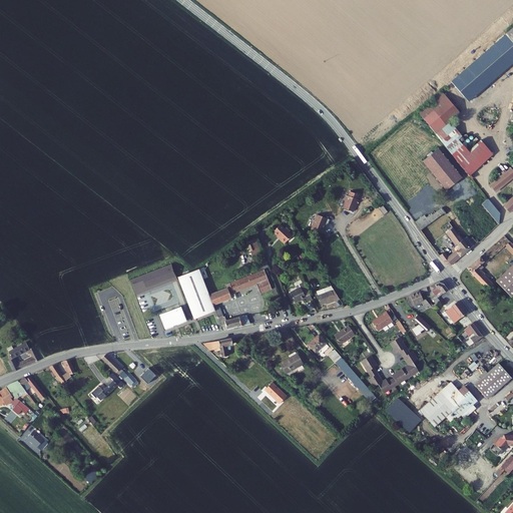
[(512,24),(504,31),(512,42),(512,24)]
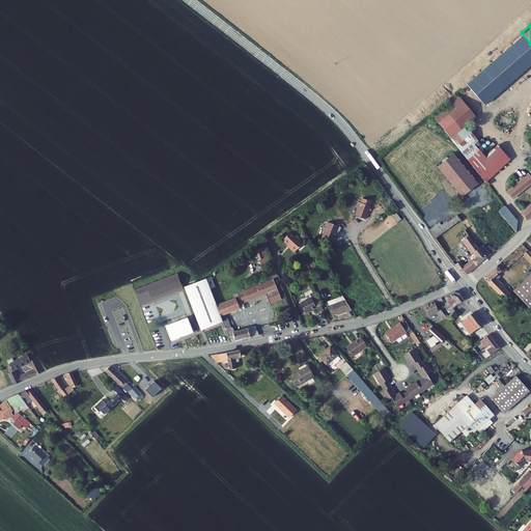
[(457,94),(431,114),(451,138),(465,127),(476,117),(457,94)]
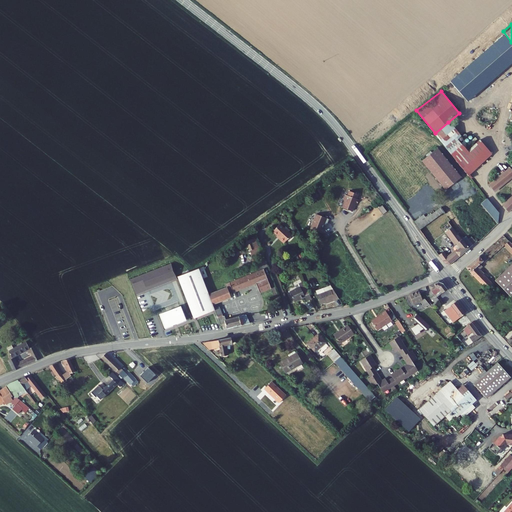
[(448,122),(435,133),(434,134),(446,148),(457,139),(460,137),(448,122)]
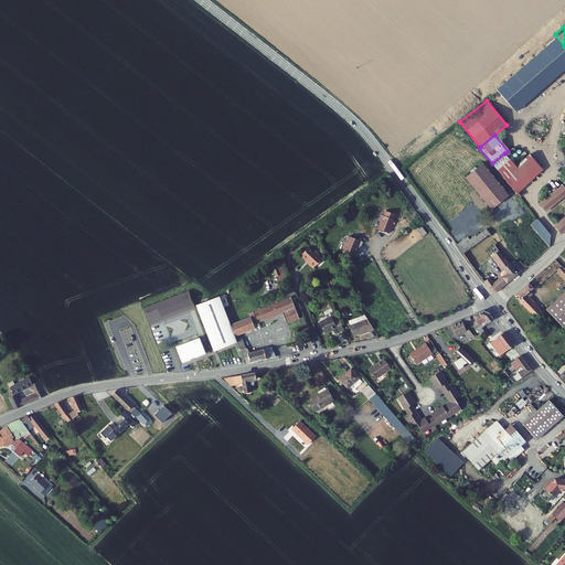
[(535,162),(537,160),(534,157),(531,153),(530,155),(528,152),(516,162),(512,157),(509,159),(504,153),(492,163),(520,198),(533,187),(523,174),(537,163),(535,162)]
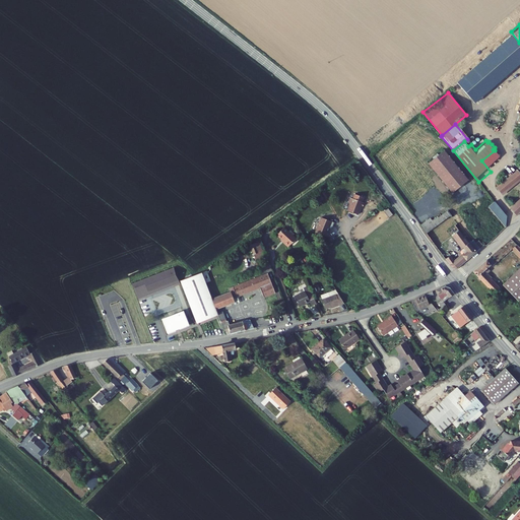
[(428,164),(452,194),(460,187),(469,180),(445,150),(428,164)]
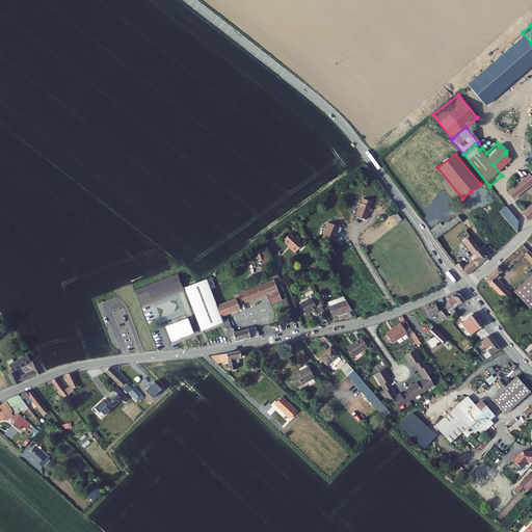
[(531,176),(530,175),(507,194),(513,201),(531,184),(531,176)]
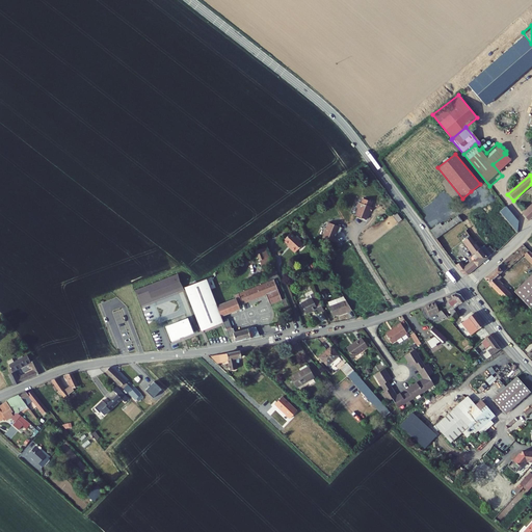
[(374,209),(372,208),(373,204),(363,200),(361,205),(358,204),(356,209),(360,212),(357,218),(367,221),(370,213),(372,214),(374,209)]
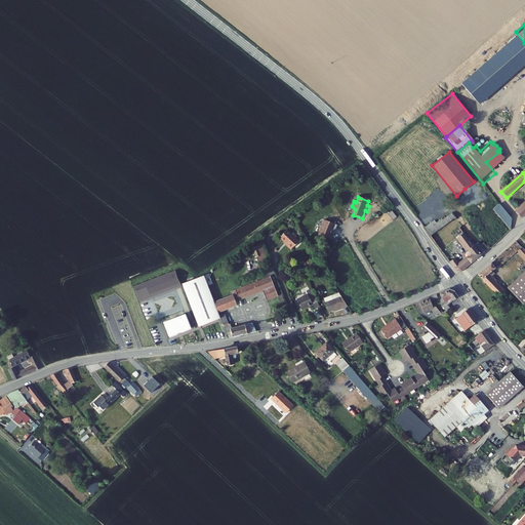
[(521,218),(524,213),(524,202),(516,211),(521,218)]
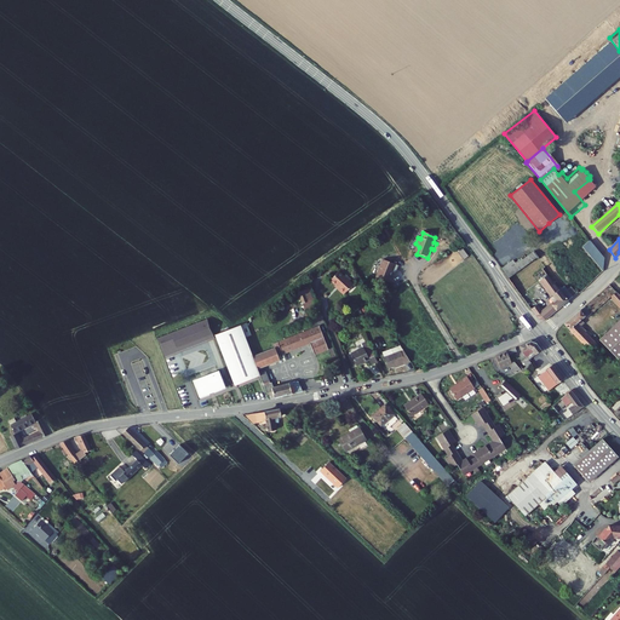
[(603,271),(603,270),(610,264),(604,258),(590,240),(583,246),(603,271)]
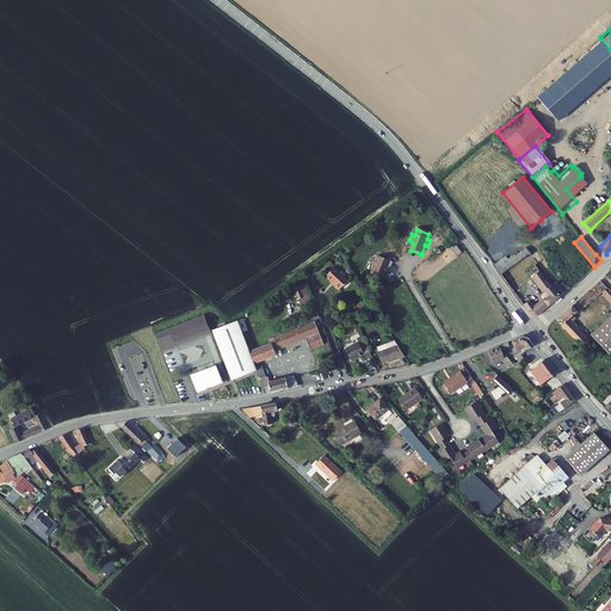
[(456,245),(450,248),(455,257),(462,252),(456,245)]
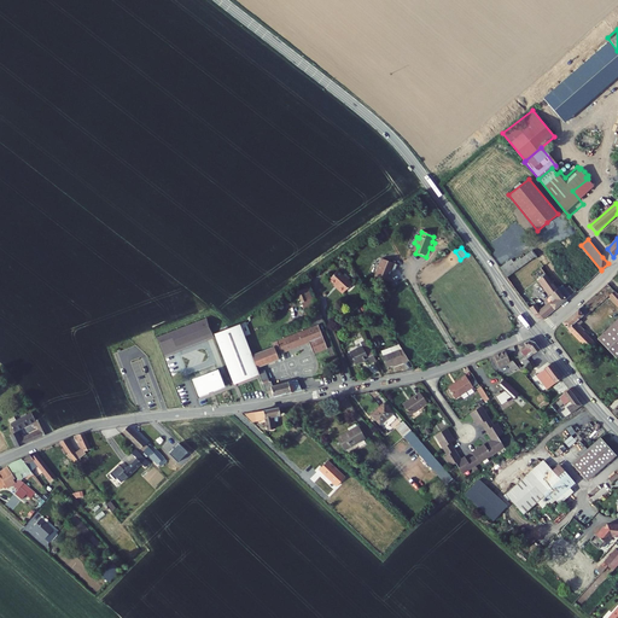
[(554,309),(575,292),(577,292),(579,292),(583,287),(576,279),(567,287),(563,281),(559,285),(555,281),(552,285),(540,270),(542,269),(537,261),(536,262),(529,252),(502,272),(536,319),(543,319),(549,314),(544,308),(541,310),(528,293),(532,291),(530,287),(538,281),(554,301),(549,304),(554,309)]
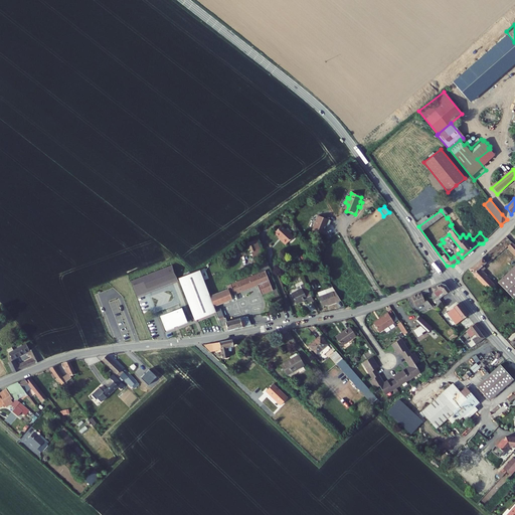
[(326,234),(327,228),(326,228),(326,227),(326,225),(327,225),(329,224),(330,218),(317,214),(313,230),(326,234)]
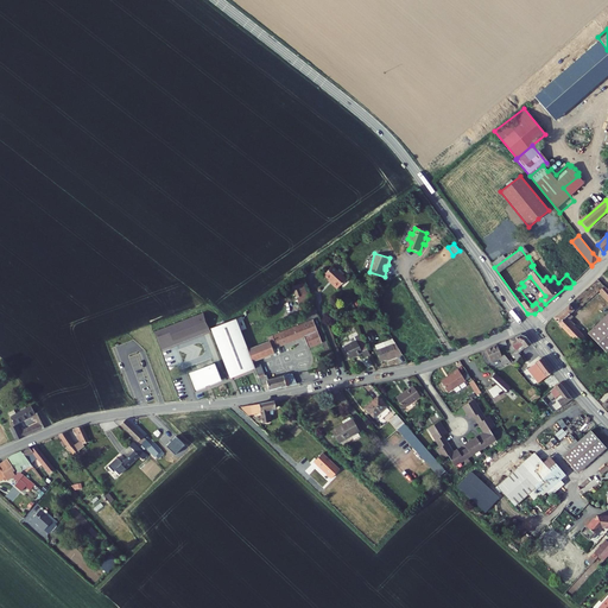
[(331,283),(330,284),(334,287),(337,290),(346,280),(331,267),(323,276),(331,283)]
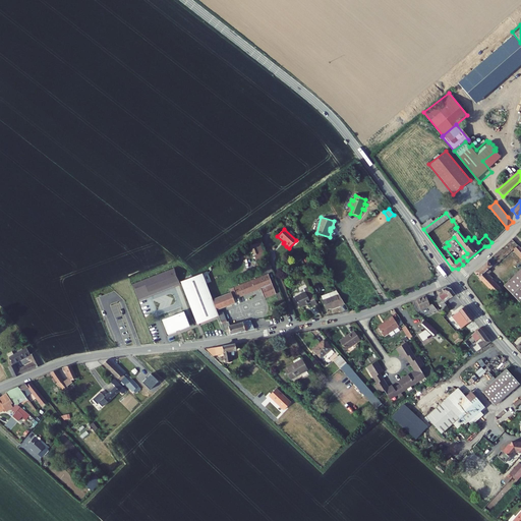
[(515,249),(520,255),(520,269),(504,285),(510,291),(520,283),(520,247),(513,239),(509,243),(491,256),(496,262),(498,264),(515,249)]
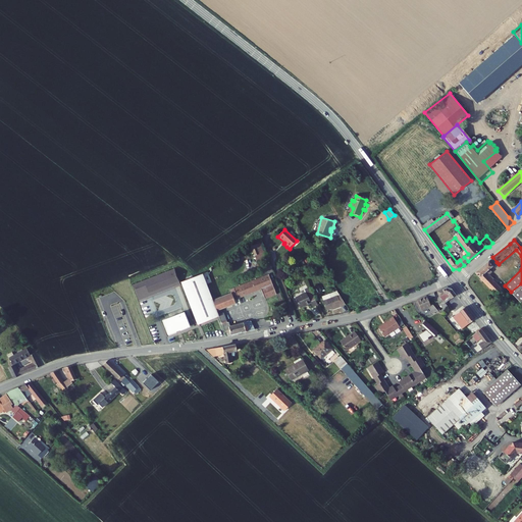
[(485,271),(492,265),(490,263),(488,260),(474,272),(501,301),(507,296),(485,271)]
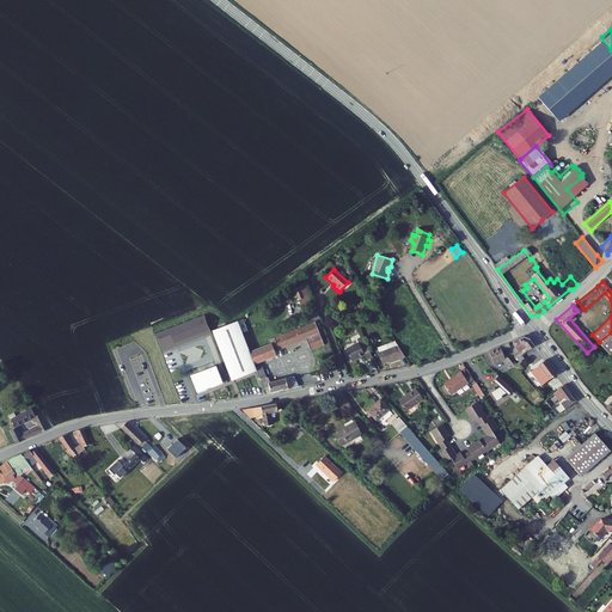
[(257,372),(256,369),(254,365),(249,354),(237,323),(212,332),(232,383),(257,372)]
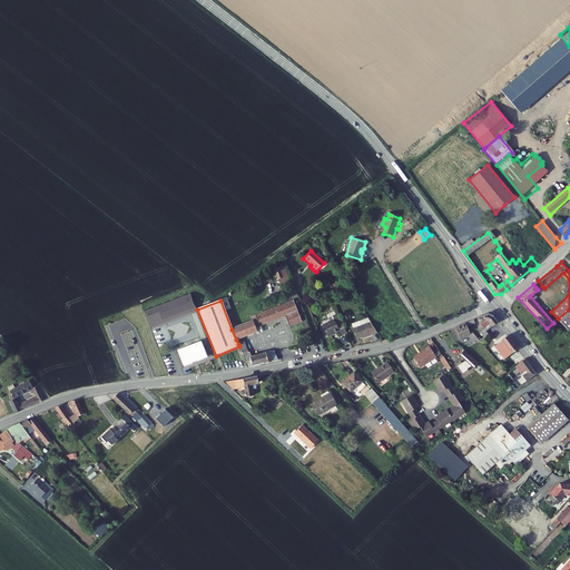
[(302,322),(292,301),(273,308),(253,316),(257,324),(259,327),(262,326),(284,317),(288,327),(302,322)]
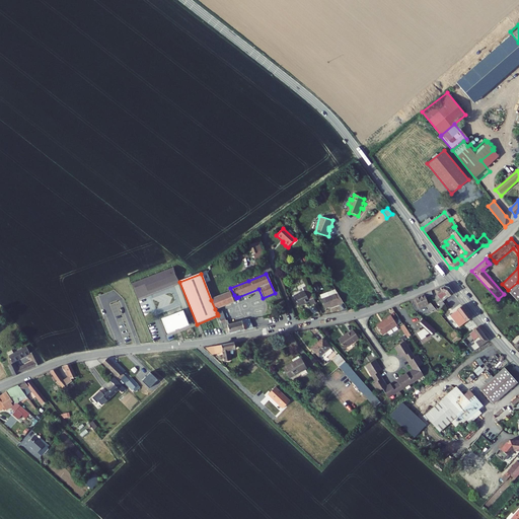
[(518,300),(518,282),(508,290),(510,293),(518,301),(518,300)]
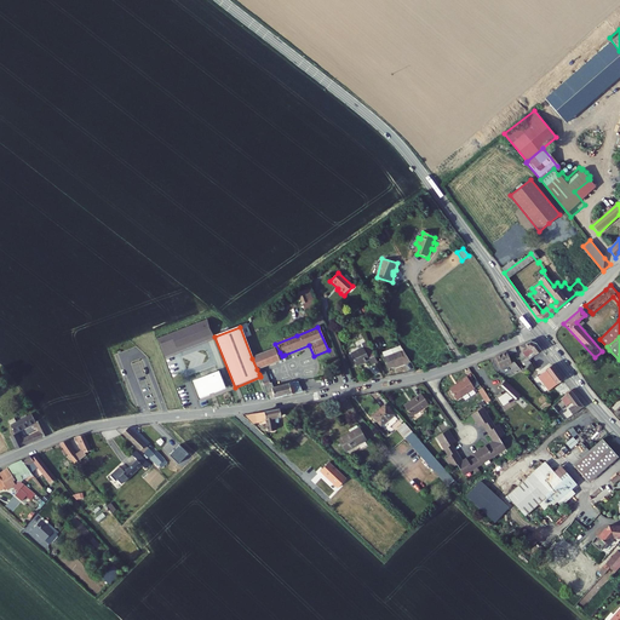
[(361,343),(348,350),(352,361),(366,355),(368,360),(374,357),(366,342),(366,340),(361,343)]
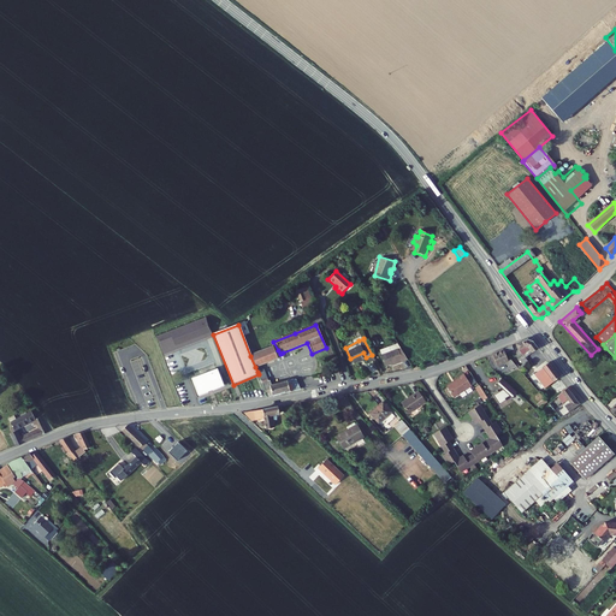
[(527,365),(529,363),(527,360),(527,357),(538,348),(532,341),(526,338),(516,343),(525,354),(521,357),(527,365)]
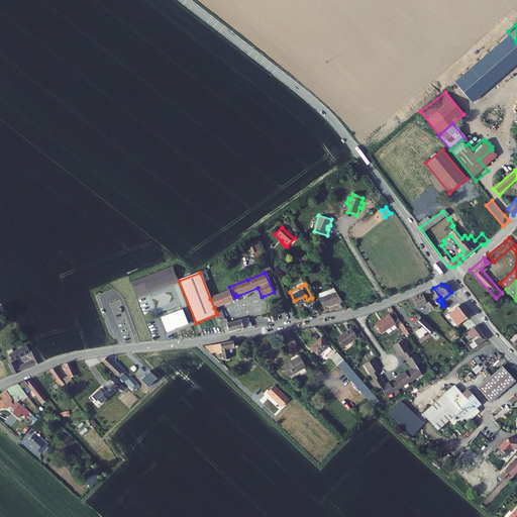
[(228,291),(210,299),(214,308),(232,301),(231,298),(235,297),(233,294),(230,296),(228,291)]
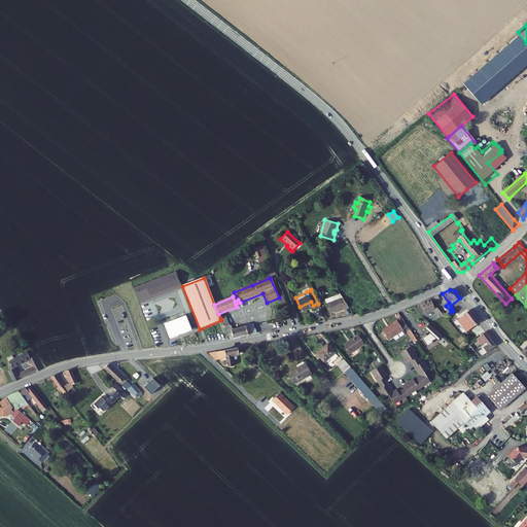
[(344,301),(341,302),(341,301),(335,302),(334,297),(327,300),(325,300),(324,301),(325,303),(326,303),(326,305),(329,314),(336,312),(336,313),(349,310),(344,301)]
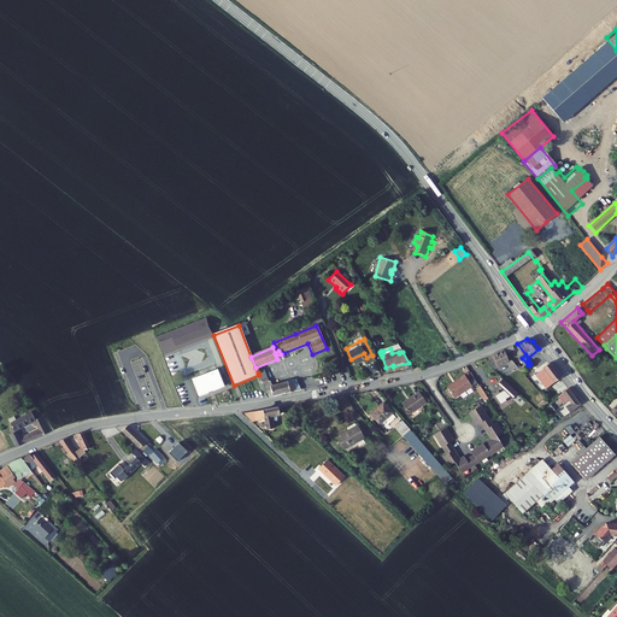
[(494,356),(500,368),(506,365),(511,364),(516,374),(523,371),(523,370),(515,362),(512,363),(506,351),(494,356)]
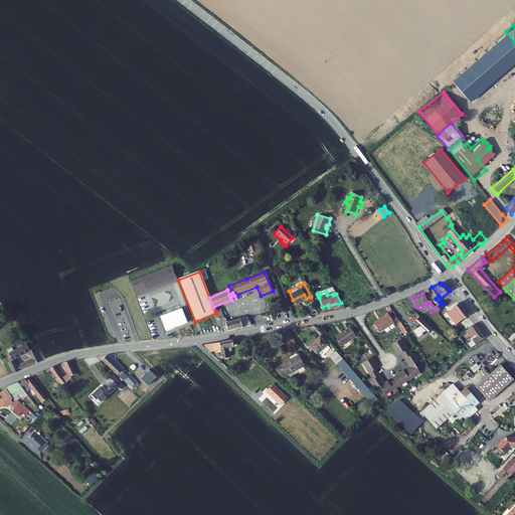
[(454,313),(468,331),(475,324),(459,303),(448,312),(451,315),(454,313)]
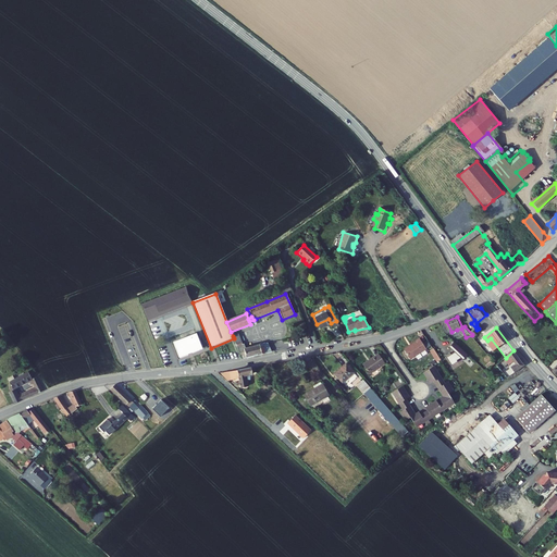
[(178,356),(187,353),(190,351),(192,351),(198,349),(198,348),(201,347),(196,332),(173,341),(178,356)]
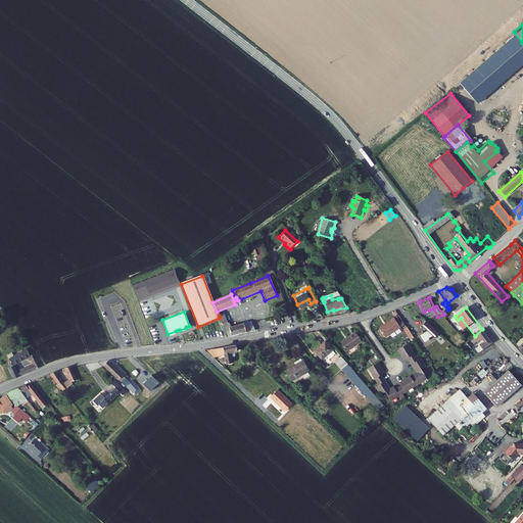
[(230,322),(229,323),(225,314),(219,316),(220,318),(225,332),(227,331),(227,333),(228,337),(255,331),(255,330),(251,323),(231,327),(230,322)]
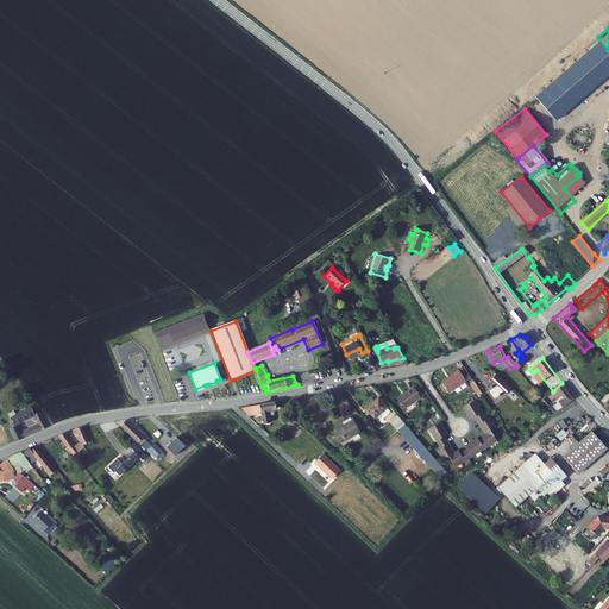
[(498,368),(491,372),(484,376),(489,383),(498,376),(504,383),(508,381),(503,375),(498,368)]
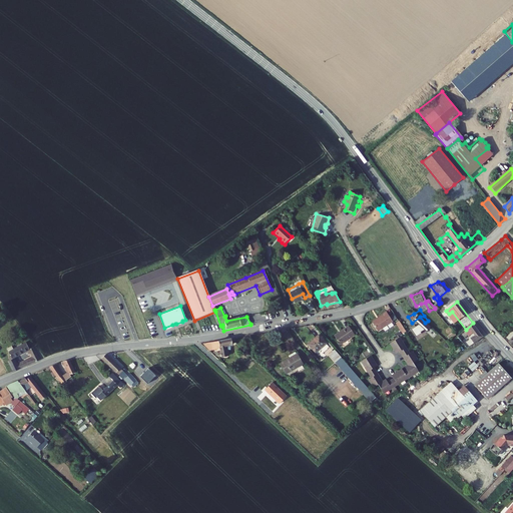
[(382,315),(382,316),(378,319),(373,321),(379,330),(393,321),(387,311),(382,315)]
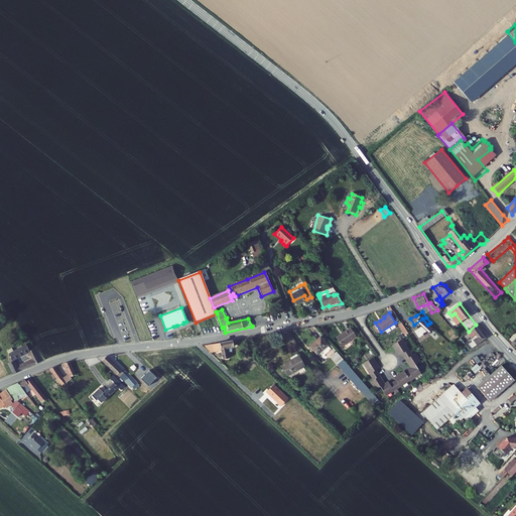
[(407,319),(404,314),(398,317),(402,324),(403,323),(407,319)]
